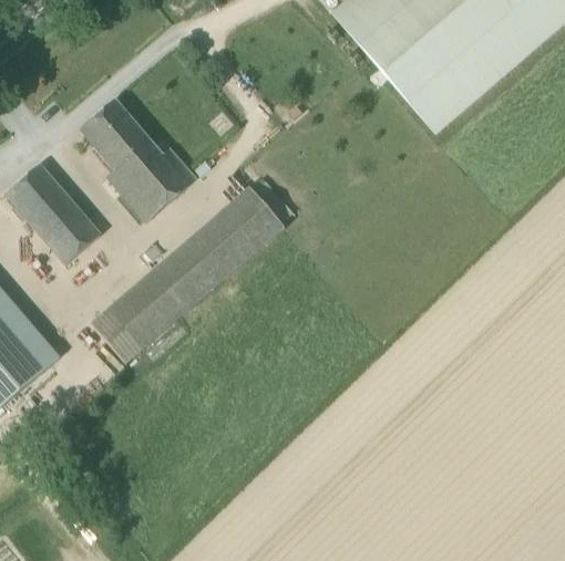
[(433,135),(564,24),(564,0),(343,0),(330,12),(433,135)]
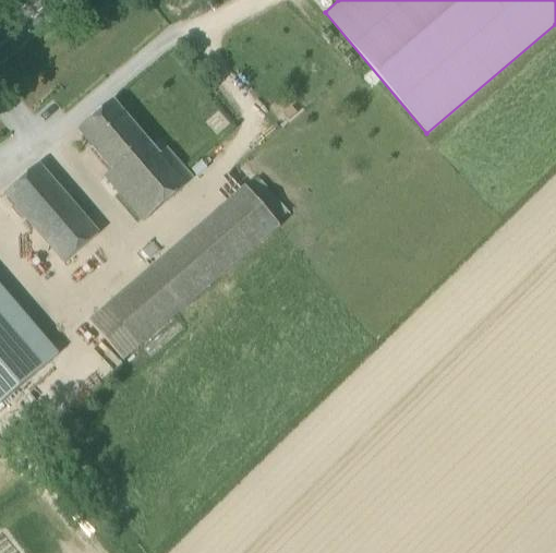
[(169,145),(161,153),(115,98),(81,127),(116,167),(108,173),(145,217),(194,175),(169,145)]
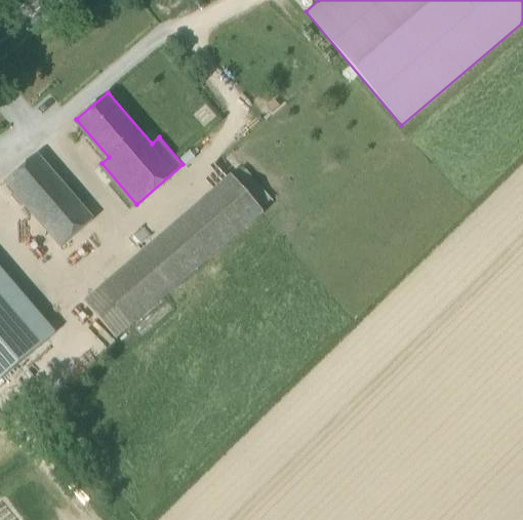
[(7,178),(35,211),(63,244),(94,215),(39,151),(7,178)]
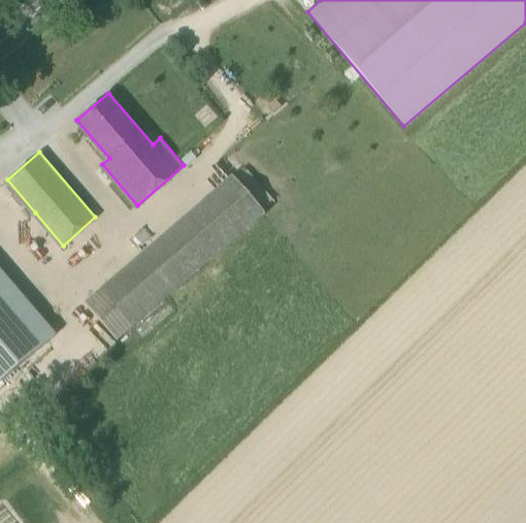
[(232,173),(85,299),(119,337),(264,210),(232,173)]
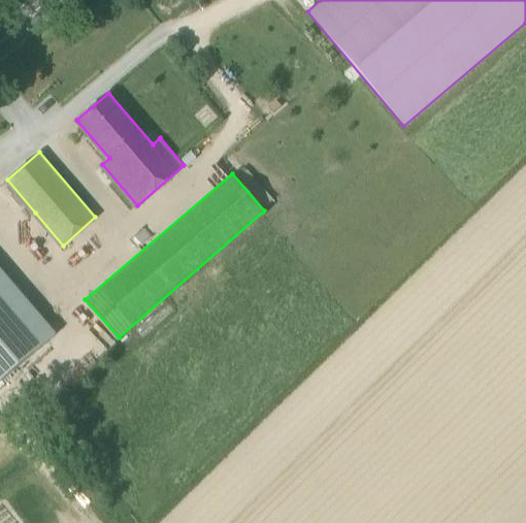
[(0,379),(56,331),(0,265),(0,379)]
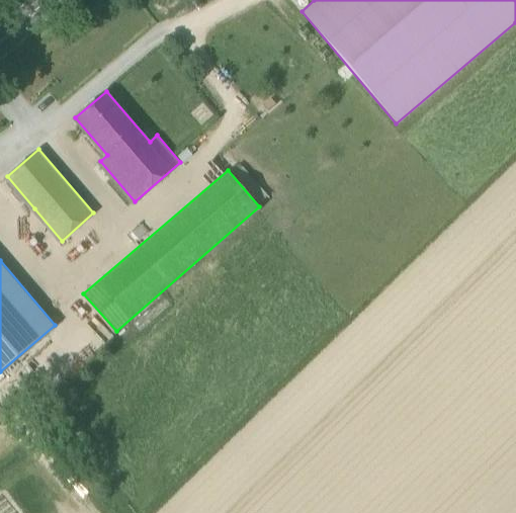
All buildings are outlined.
